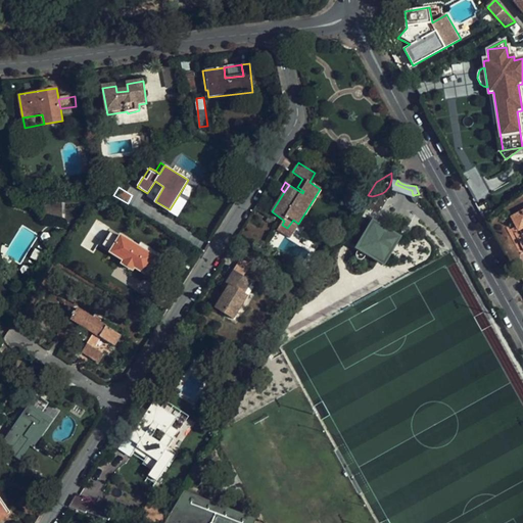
[(522,212),(514,219),(522,236),(518,238),(522,247),(522,212)]
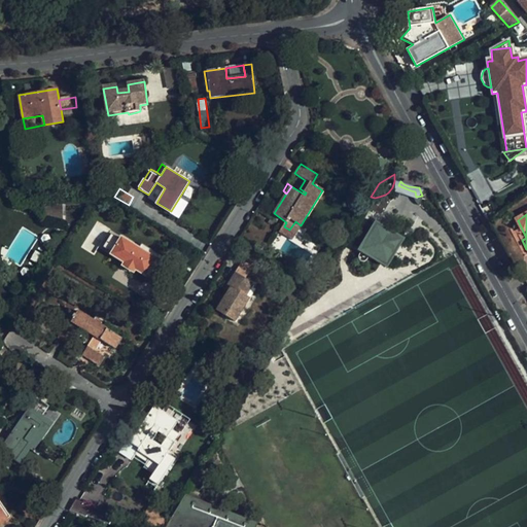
[(295,234),(301,225),(295,221),(289,230),(295,234)]
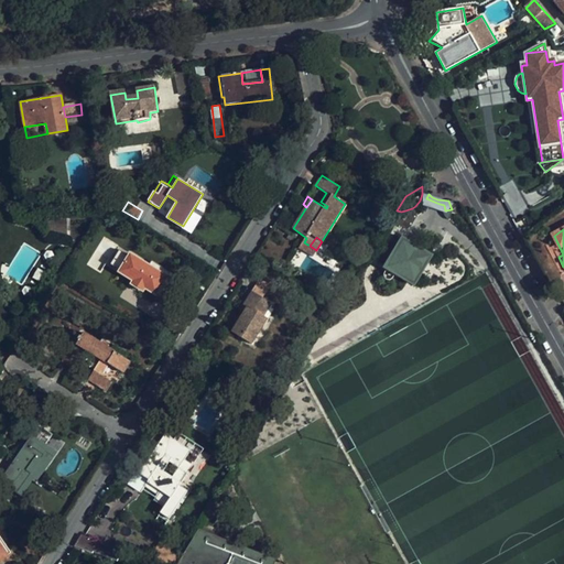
[(402,238),(383,268),(414,286),(432,257),(402,238)]
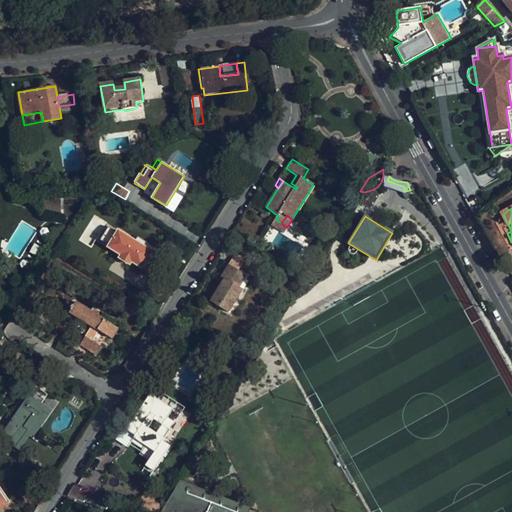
[(142,267),(152,250),(119,229),(117,231),(109,226),(101,239),(109,244),(108,246),(122,254),(120,257),(130,264),(132,261),(142,267)]
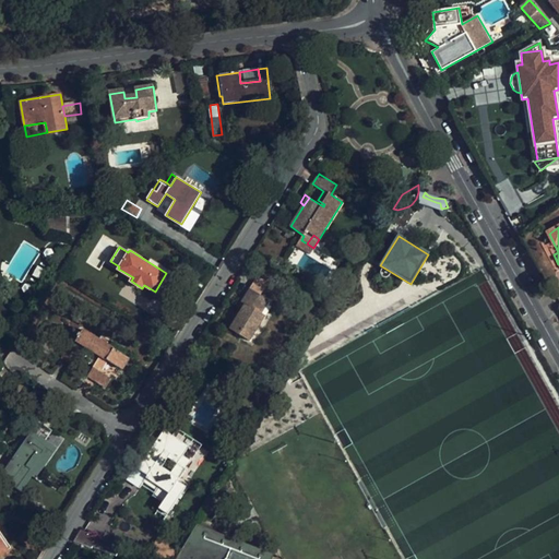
[(269,284),(258,276),(250,289),(261,296),(269,284)]
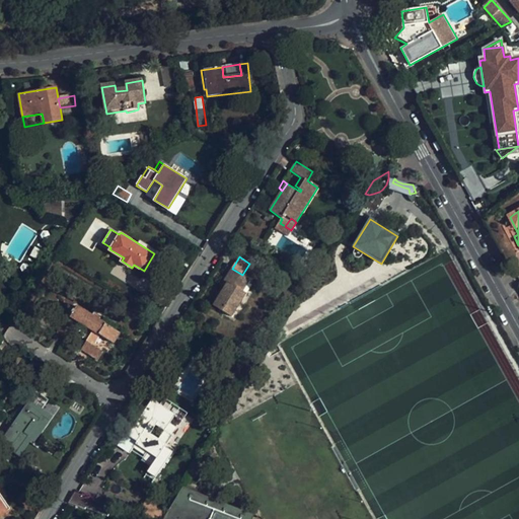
[(242,275),(232,269),(224,281),(227,283),(224,288),(213,305),(222,311),(225,306),(235,312),(247,295),(243,292),(250,280),(242,275)]
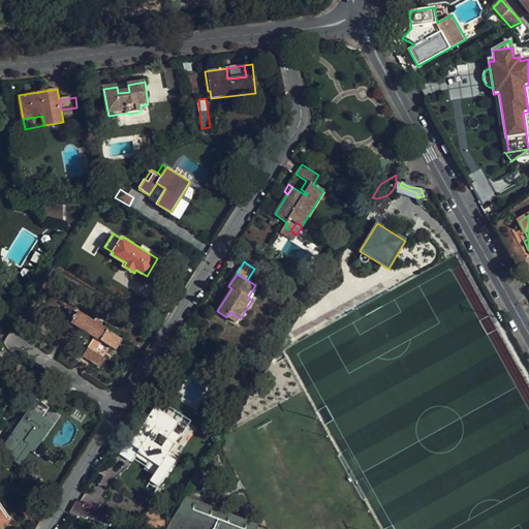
[(102,341),(116,349),(122,339),(119,337),(95,322),(80,312),(73,322),(78,325),(95,337),(84,353),(91,358),(89,361),(100,368),(105,359),(95,352),(102,341)]
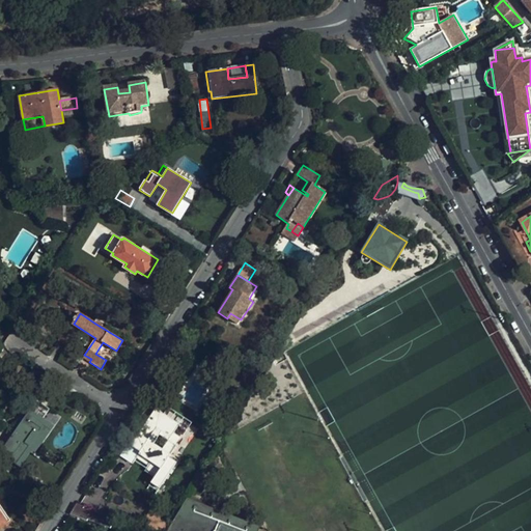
[(230,313),(227,318),(236,326),(241,319),(230,313)]
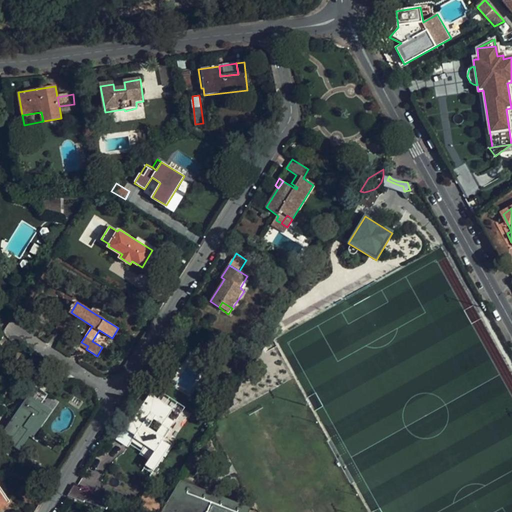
[(92,312),(115,326),(117,322),(95,308),(92,312)]
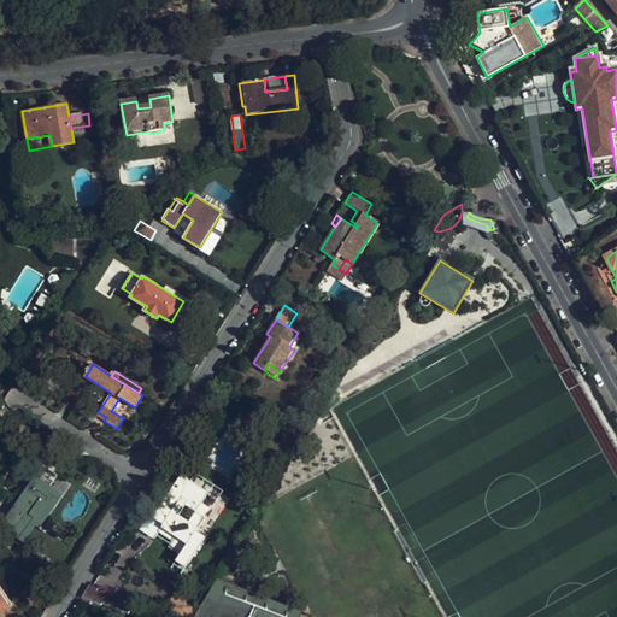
[(78,378),(87,385),(90,380),(86,376),(82,374),(78,378)]
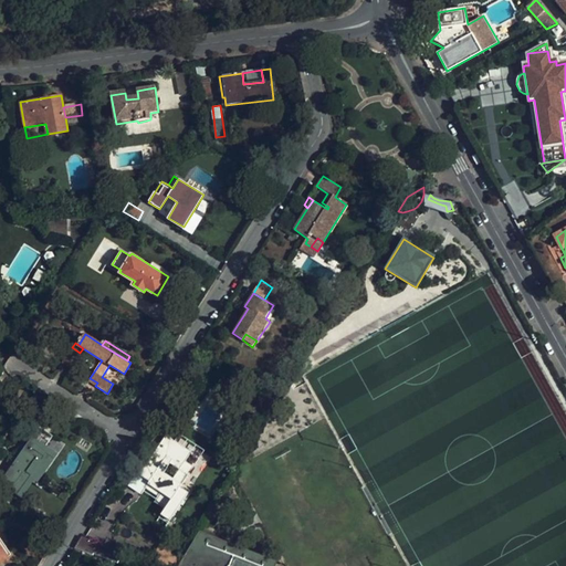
[(72,347),(63,363),(71,367),(80,353),(72,347)]
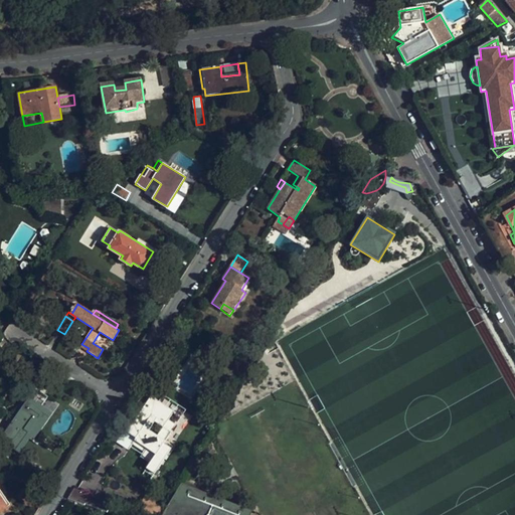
[(36,388),(1,438),(18,450),(29,434),(32,436),(47,414),(39,409),(48,396),(36,388)]
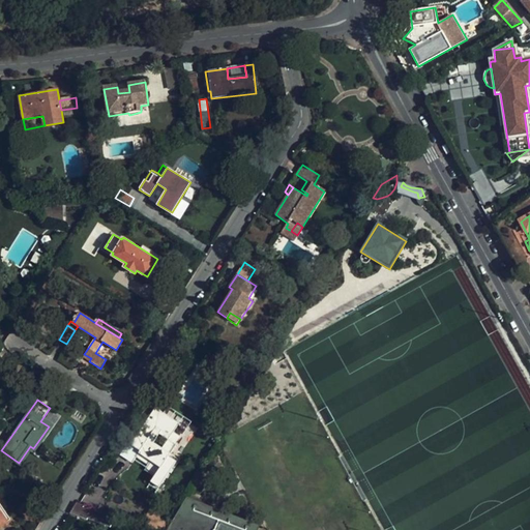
[(151,423),(159,410),(155,408),(146,420),(151,423)]
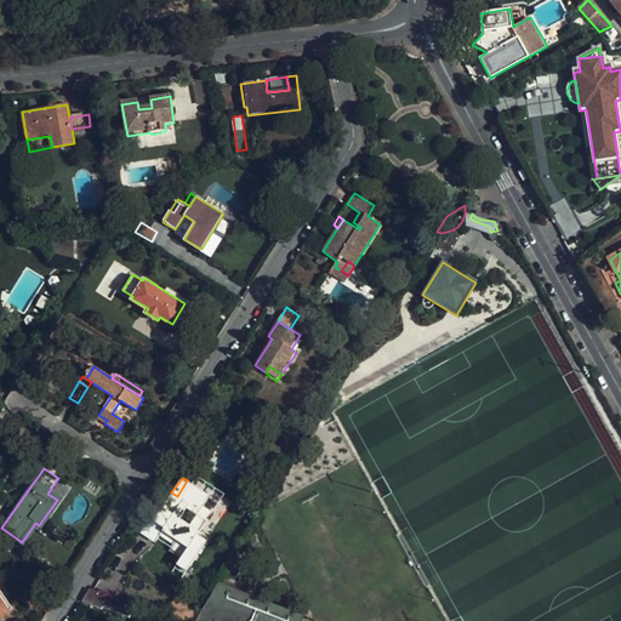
[(187,570),(206,540),(198,535),(212,512),(203,506),(209,496),(187,480),(177,496),(171,493),(157,514),(154,512),(141,531),(155,541),(159,536),(174,545),(184,552),(181,557),(177,563),(187,570)]
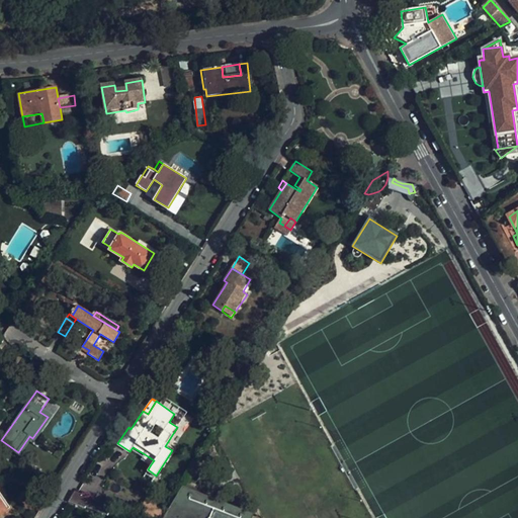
[(142,458),(151,464),(154,460),(145,454),(142,458)]
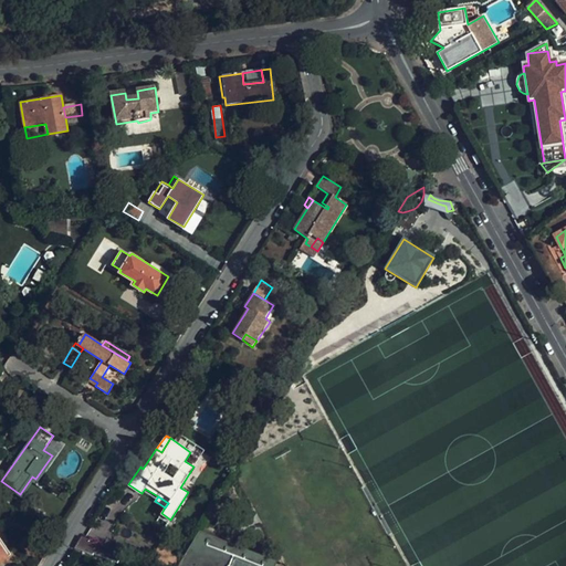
[(60,530),(52,525),(48,533),(55,537),(60,530)]
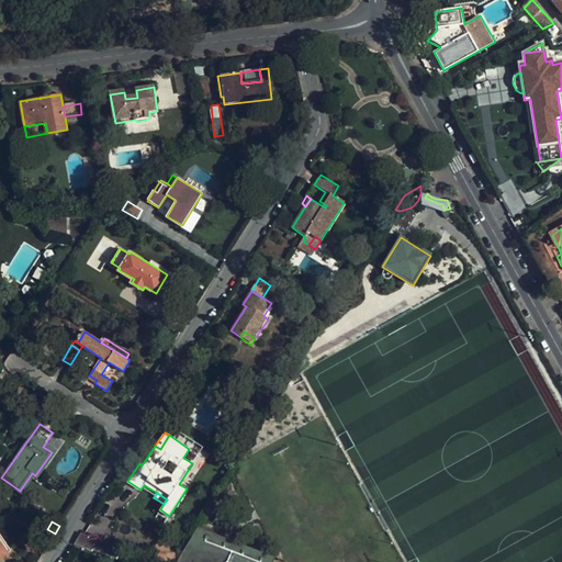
[(198,531),(178,561),(270,561),(272,560),(198,531)]
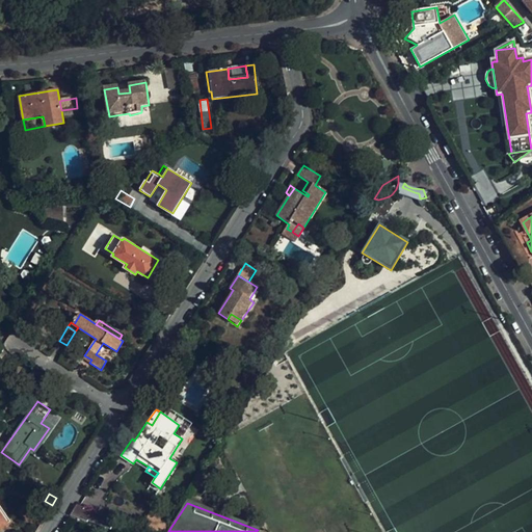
[(116,521),(76,504),(72,515),(89,523),(90,522),(112,530),(116,521)]
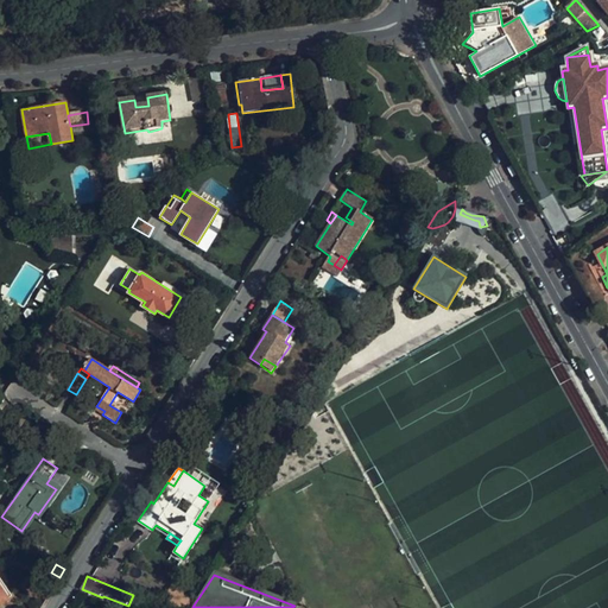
[(0,586),(8,599),(12,596),(0,577),(0,586)]
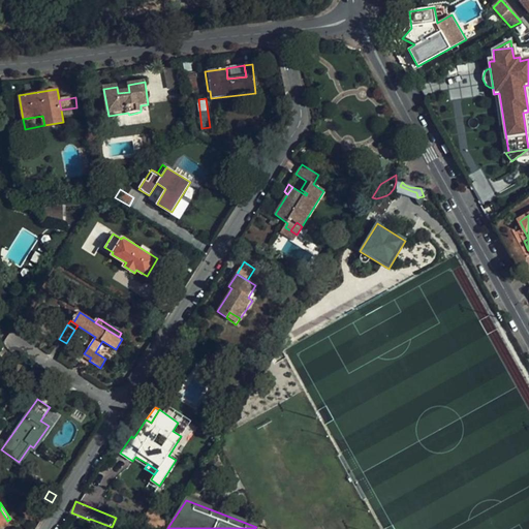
[(142,528),(143,528),(166,528),(172,522),(149,508),(142,528)]
